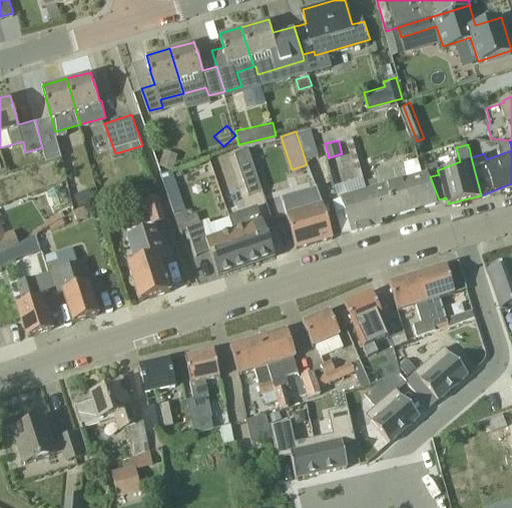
[(263,187),(248,148),(247,145),(234,149),(248,192),(263,187)]
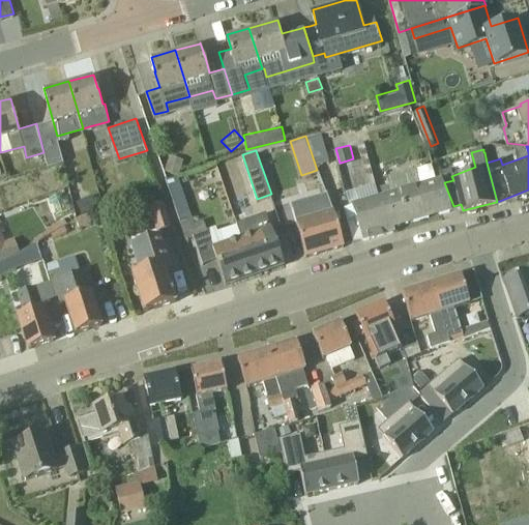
[(182,162),(168,157),(165,168),(179,172),(182,162)]
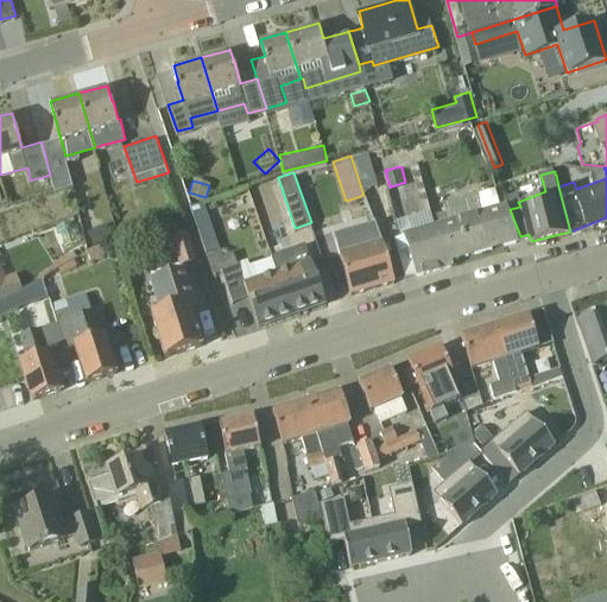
[(195,215),(208,210),(204,198),(190,203),(195,215)]
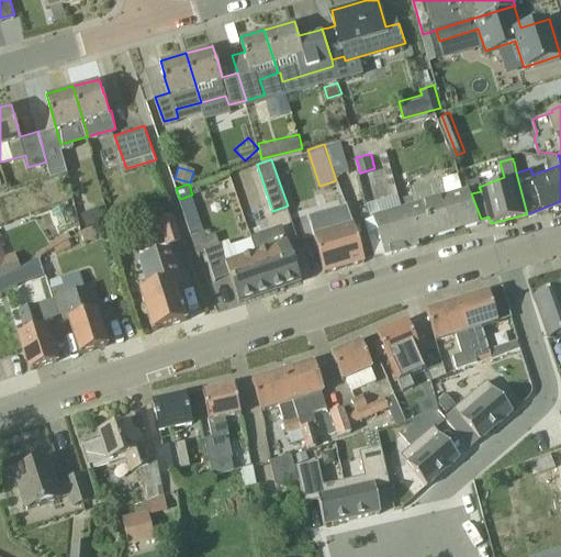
[(471,193),(469,193),(468,190),(407,208),(413,226),(419,224),(423,237),(478,221),(478,220),(481,219),(471,193)]
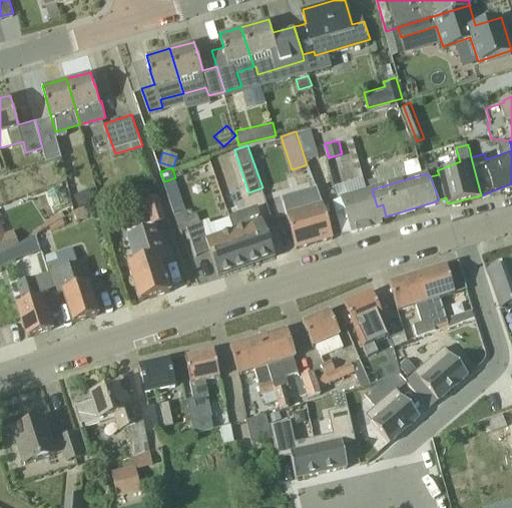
[(79,204),(94,197),(89,186),(74,192),(79,204)]
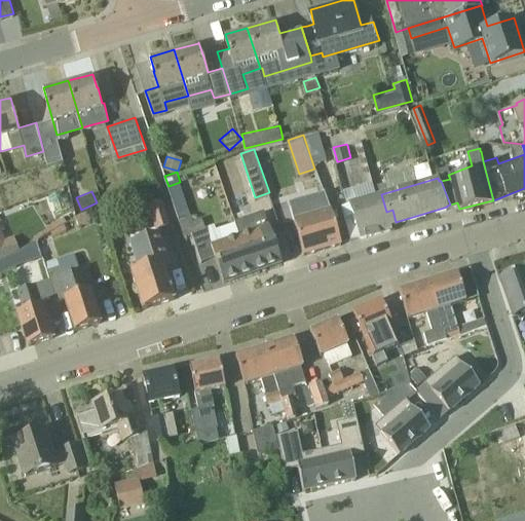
[(389,223),(396,222),(392,210),(386,212),(381,194),(351,203),(361,235),(390,227),(389,223)]
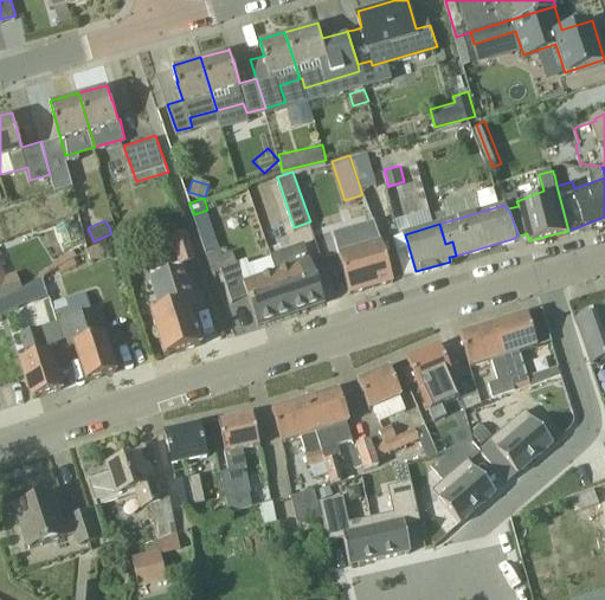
[(182,260),(195,256),(186,227),(173,232),(182,260)]
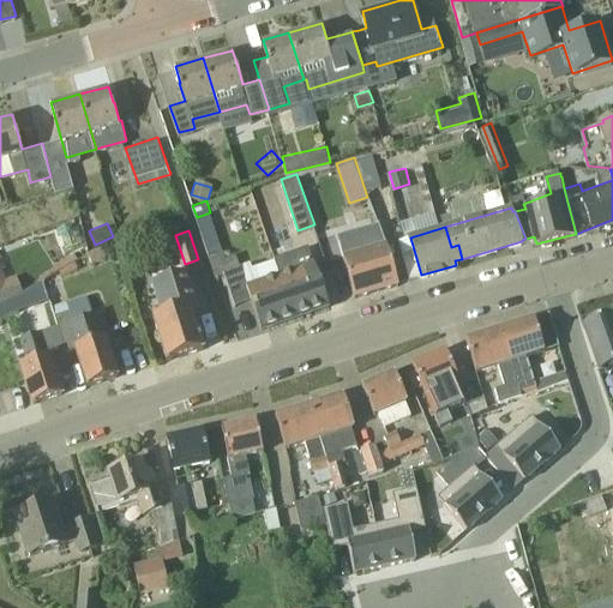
[(398,282),(388,244),(384,233),(367,236),(370,246),(346,252),(350,271),(348,271),(355,294),(398,282)]
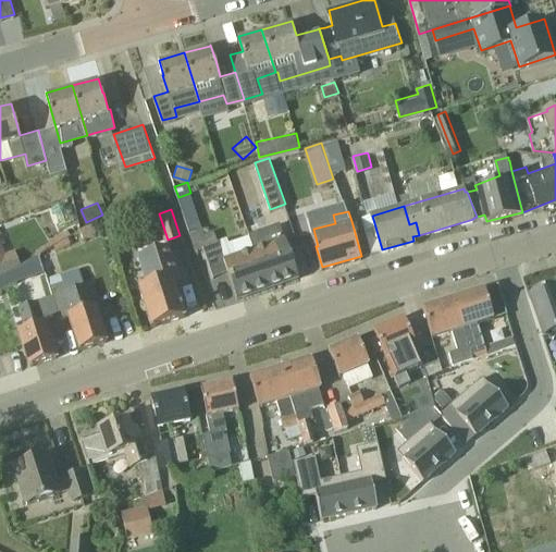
[(79,228),(84,236),(96,230),(93,222),(79,228)]
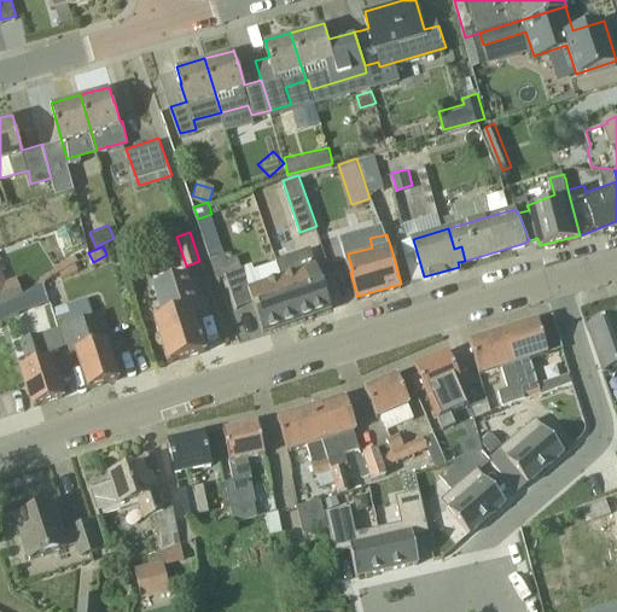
[(237,252),(226,256),(223,249),(210,254),(217,275),(226,273),(237,306),(254,299),(263,328),(331,304),(316,264),(256,286),(248,264),(242,266),(237,252)]
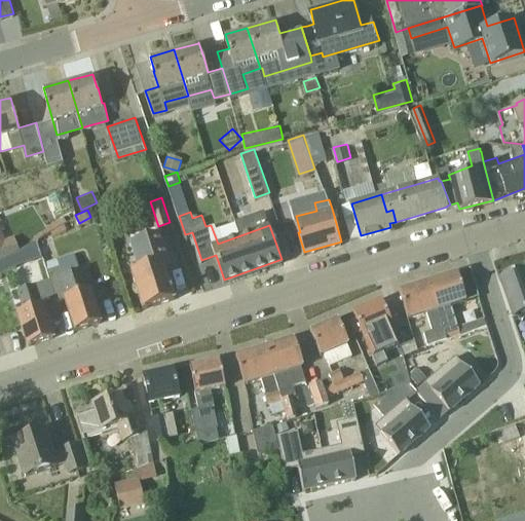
[(52,232),(67,228),(65,221),(51,228),(52,232)]
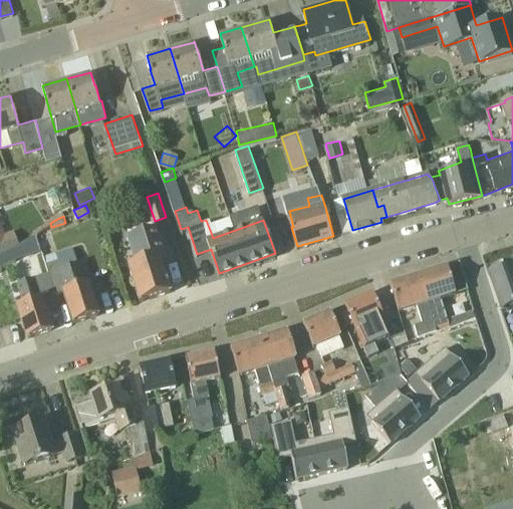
[(0,253),(11,247),(11,246),(19,243),(13,228),(6,231),(0,217),(0,253)]
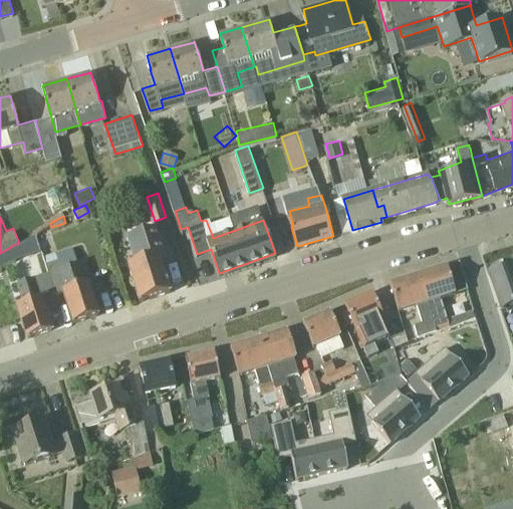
[(140,299),(171,289),(161,259),(167,258),(157,225),(129,233),(138,260),(131,262),(140,299)]
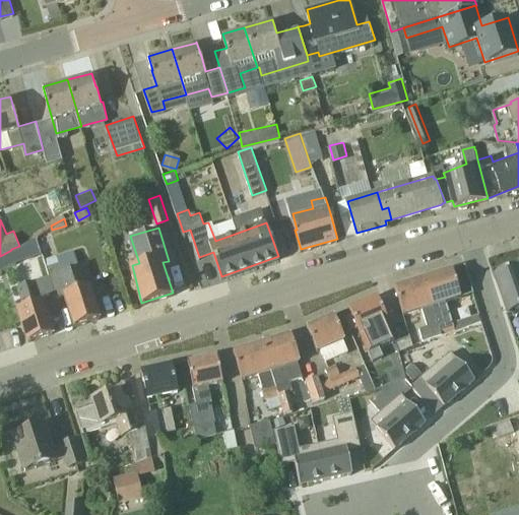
[(11,250),(0,256),(0,268),(16,260),(11,250)]
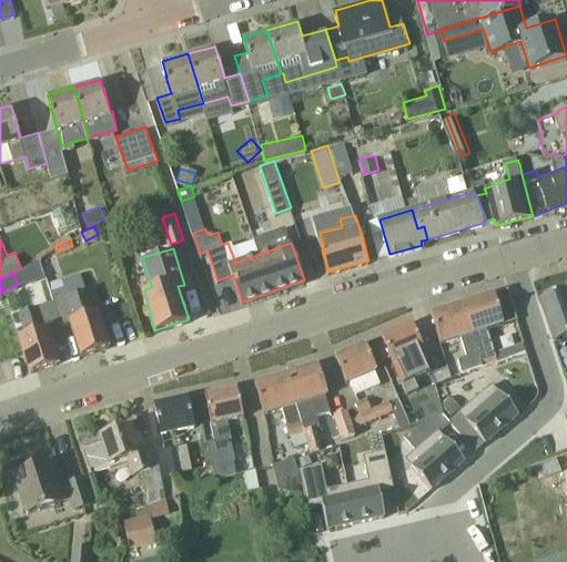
[(88,290),(69,296),(66,285),(51,289),(54,299),(61,323),(71,319),(81,354),(98,348),(109,345),(100,310),(94,313),(88,290)]
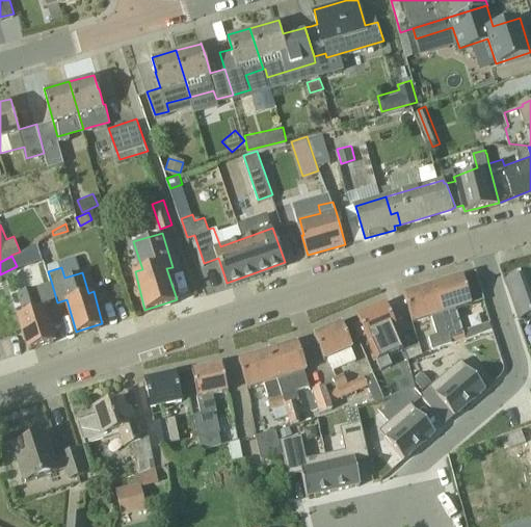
[(530,273),(530,272),(526,273),(524,269),(509,274),(511,279),(506,280),(520,319),(524,317),(526,321),(530,319),(530,273)]
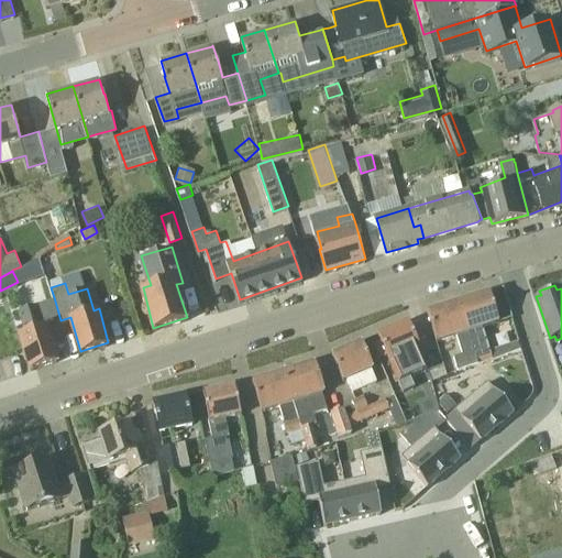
[(483,325),(500,318),(489,288),(459,298),(477,356),(491,351),(483,325)]
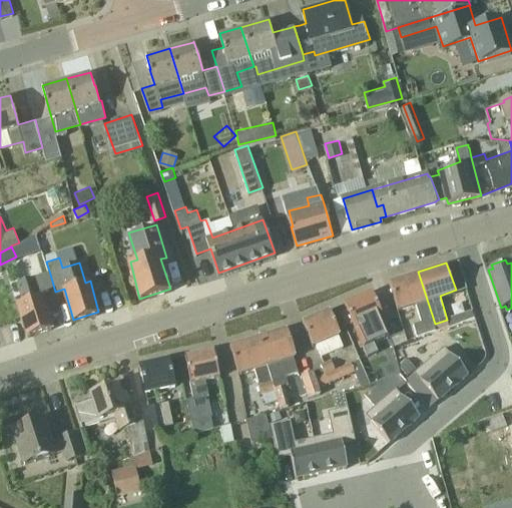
[(61,312),(55,292),(49,271),(17,281),(24,301),(17,304),(28,335),(52,327),(48,316),(61,312)]
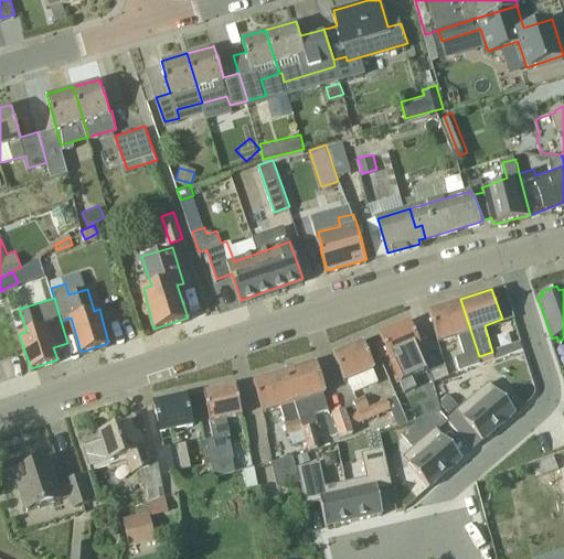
[(460,368),(466,366),(480,362),(479,359),(478,356),(479,356),(460,299),(428,309),(438,340),(457,333),(463,352),(456,354),(459,365),(460,368)]
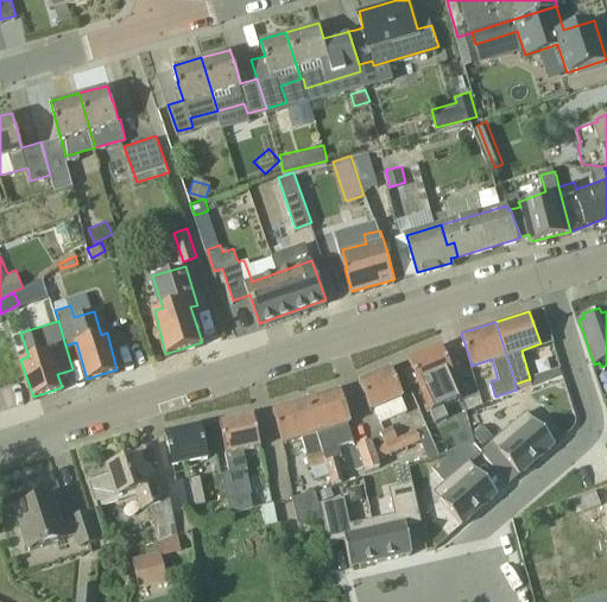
[(460,397),(449,374),(454,372),(441,343),(409,357),(430,407),(460,397)]
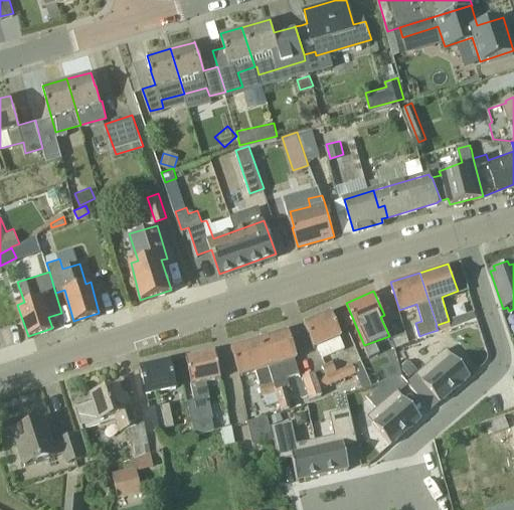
[(319,344),(340,335),(343,334),(332,309),(304,321),(315,346),(319,344)]
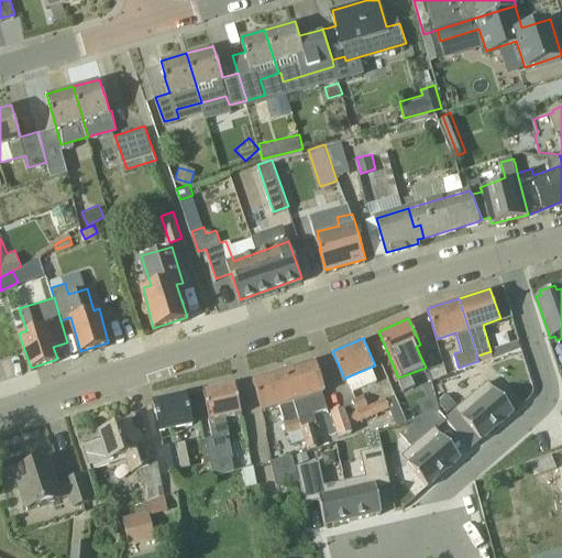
[(21,345),(0,352),(0,374),(28,364),(21,345)]
